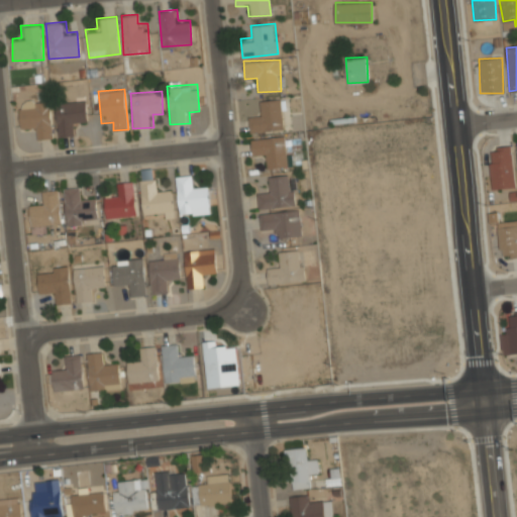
[(55,137),(49,97),(18,100),(21,131),(32,130),(33,139),(55,137)]
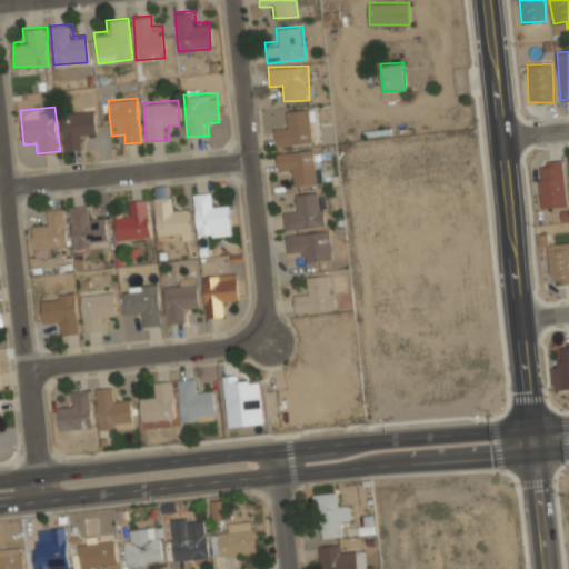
[(273,128),(273,145),(311,143),(310,109),(285,110),(286,127),(273,128)]
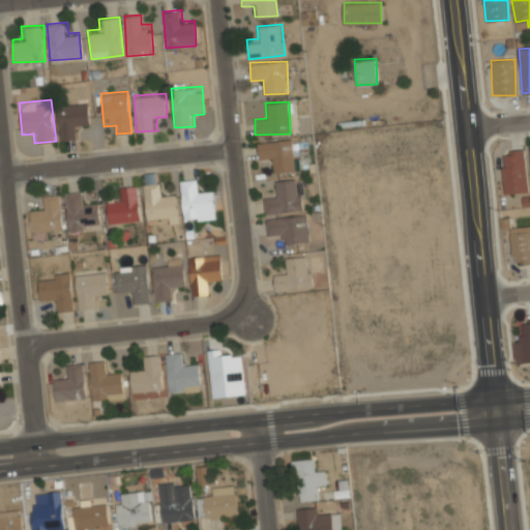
[(57,104),(59,140),(80,139),(79,126),(89,125),(88,102),(57,104)]
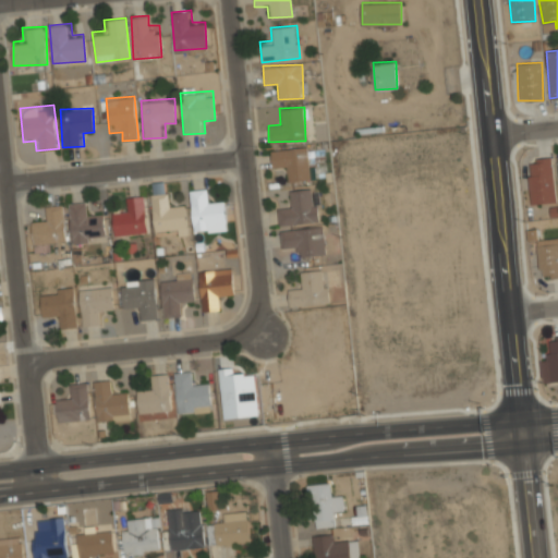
[(310,180),(307,146),(270,149),(271,170),(284,169),(286,181),(310,180)]
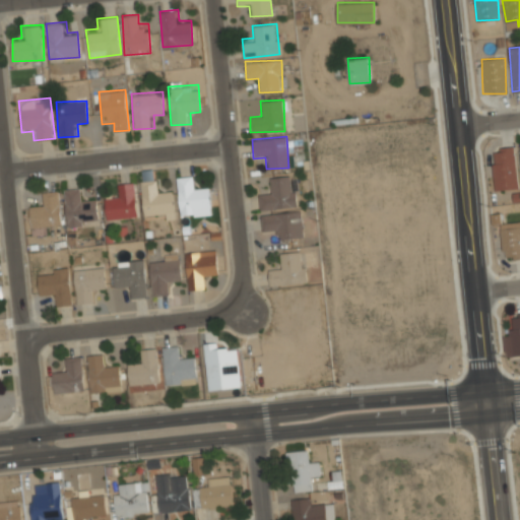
[(494,190),(515,190),(515,150),(494,150),(494,190)]
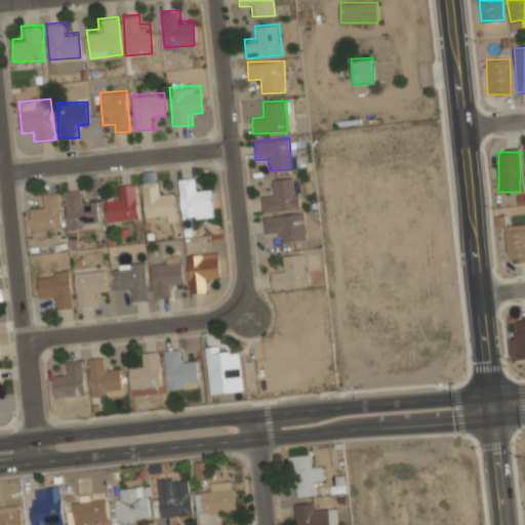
[(198,177),(178,178),(180,215),(212,213),(210,188),(199,189),(198,177)]
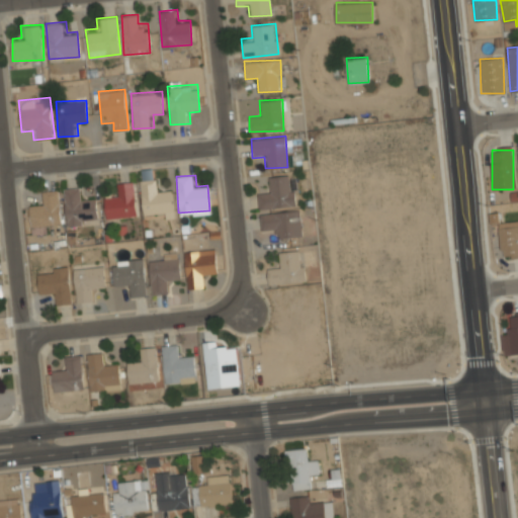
[(267,176),(268,187),(257,188),(259,208),(294,206),(292,175),(267,176)]
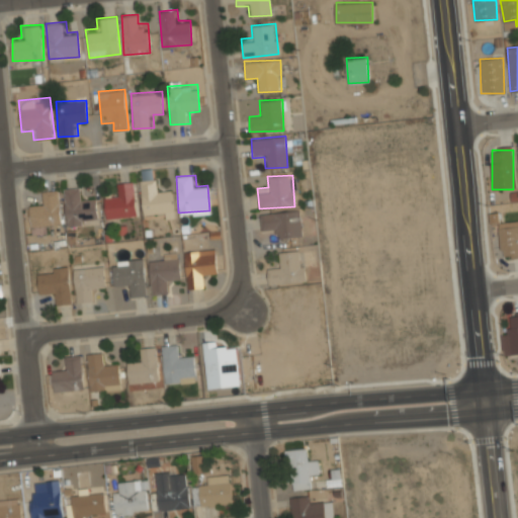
[(172,190),(159,190),(158,178),(140,179),(142,217),(173,214),(172,190)]
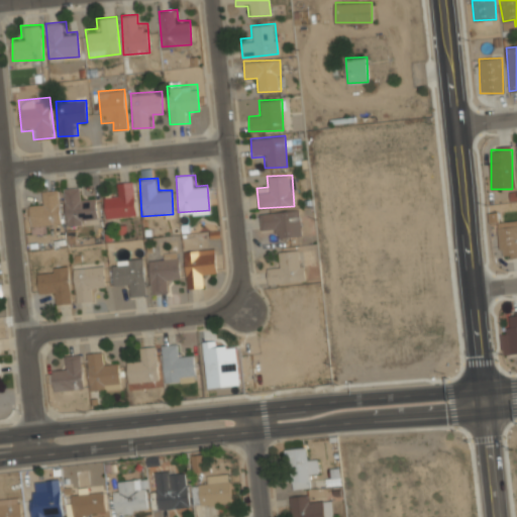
[(136,217),(134,181),(113,182),(114,194),(103,194),(104,218),(136,217)]
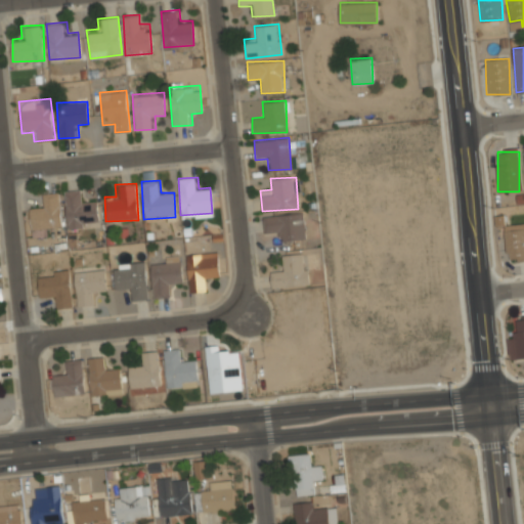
[(99,224),(96,198),(85,199),(84,187),(63,189),(68,227),(99,224)]
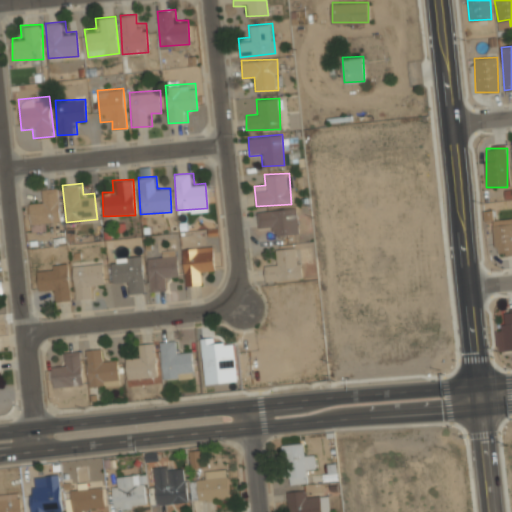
[(59,186),(38,188),(39,199),(29,200),(31,226),(62,223),(59,186)]
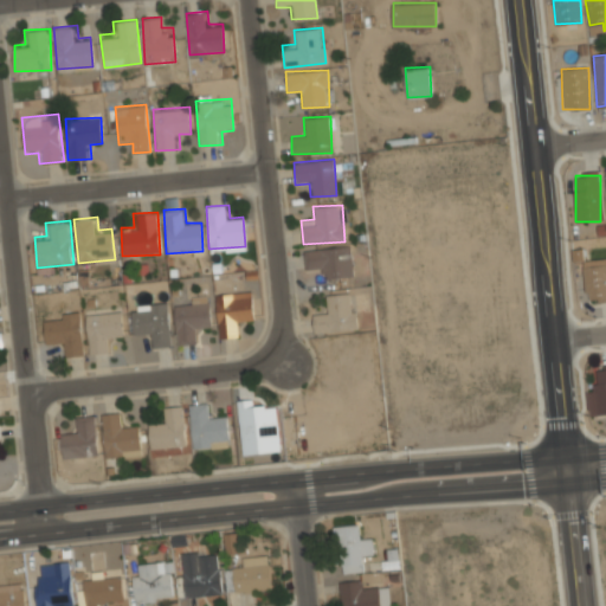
[(317,278),(353,276),(350,245),(304,249),(305,268),(317,266),(317,278)]
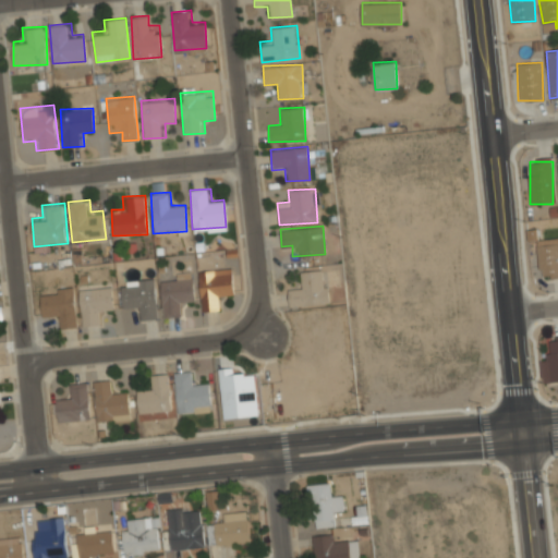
[(557,238),(537,239),(538,278),(557,277),(557,238)]
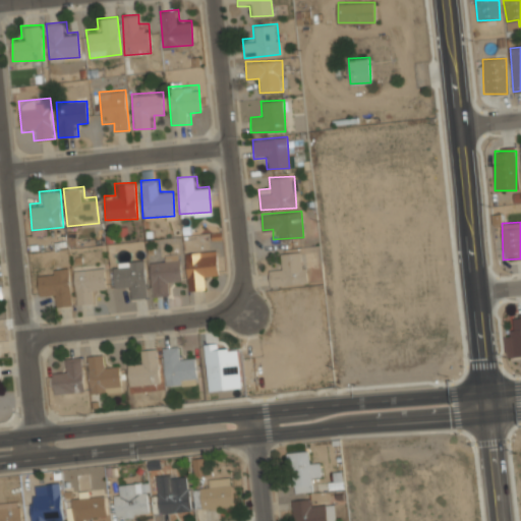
[(184,252),(188,290),(209,289),(208,278),(218,277),(216,249),(184,252)]
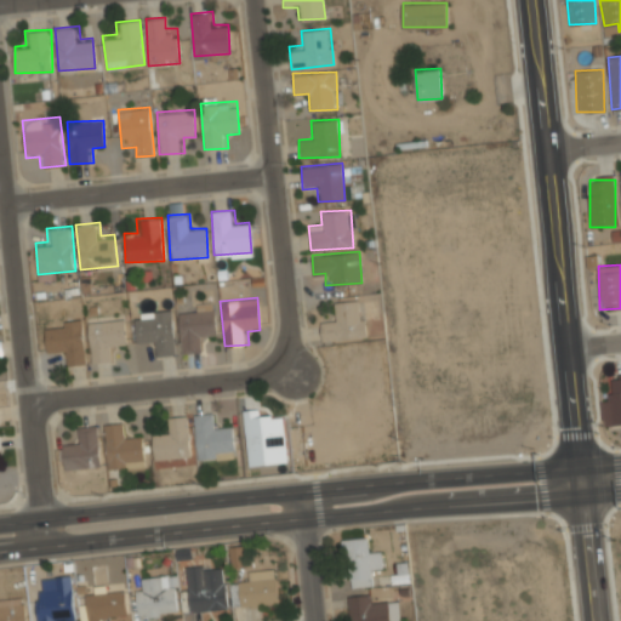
[(320,317),(323,341),(366,336),(363,300),(334,302),(335,315),(320,317)]
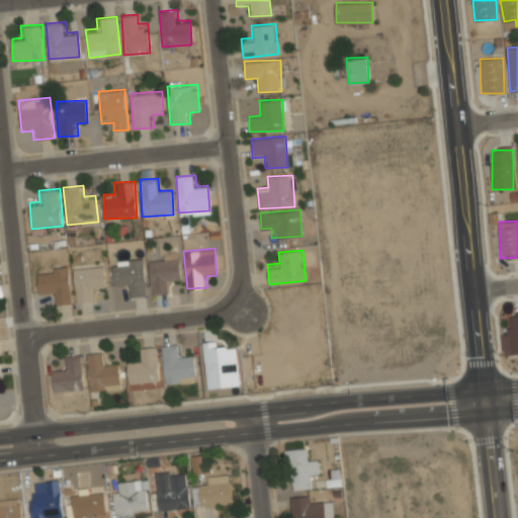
[(172,292),(171,281),(181,280),(179,252),(148,255),(151,294),(172,292)]
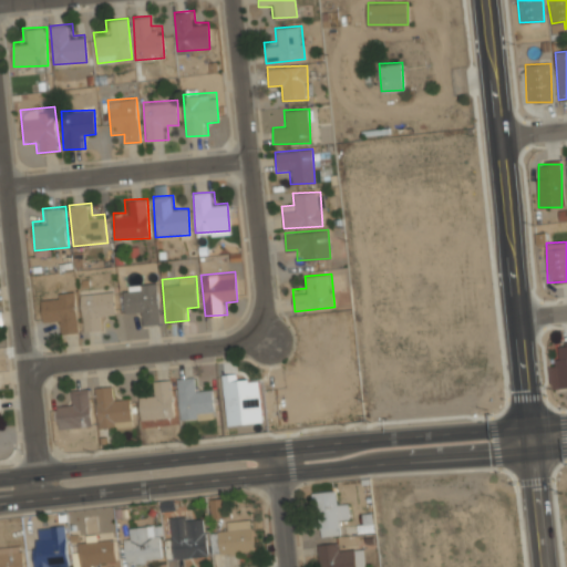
[(160,323),(157,281),(122,284),(124,315),(137,313),(137,325),(160,323)]
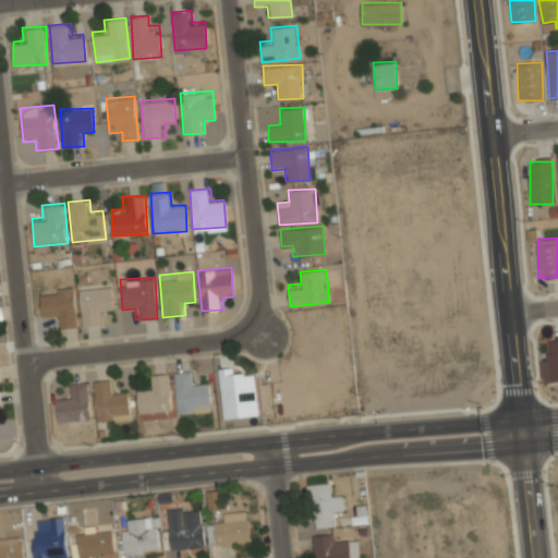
[(77,289),(83,326),(104,324),(102,312),(114,311),(111,284),(77,289)]
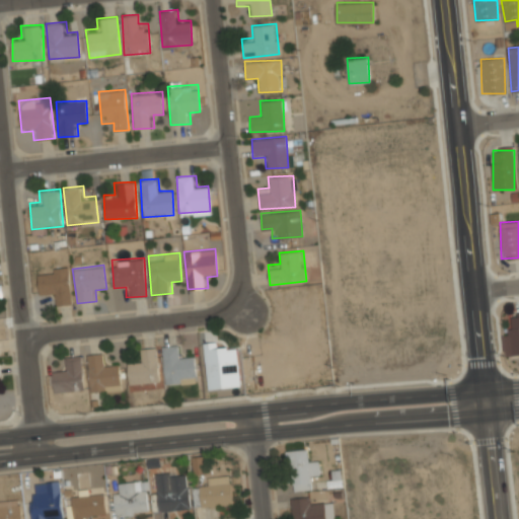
[(40,297),(52,296),(53,306),(73,303),(69,266),(36,270),(40,297)]
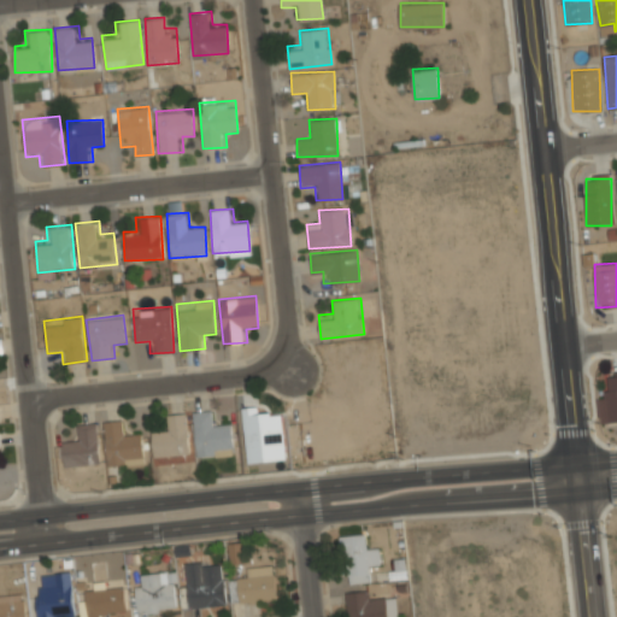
[(616,370),(607,371),(609,397),(598,397),(599,423),(616,422),(616,370)]
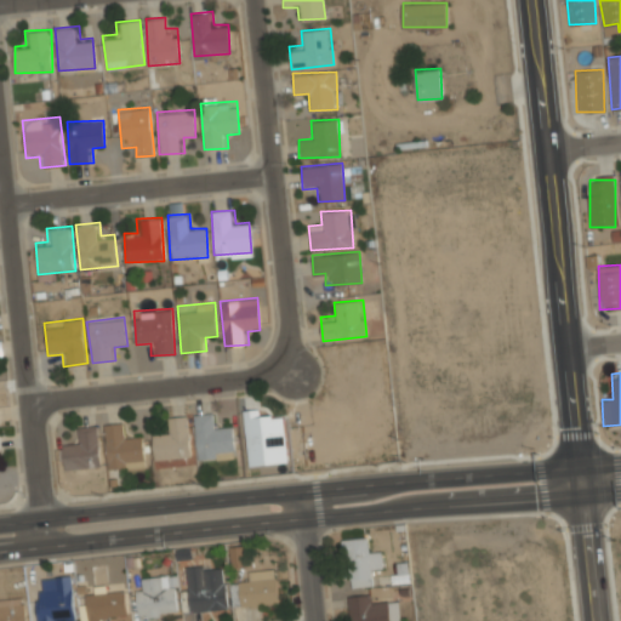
[(250,467),(289,462),(284,416),(261,417),(260,409),(244,411),(250,467)]
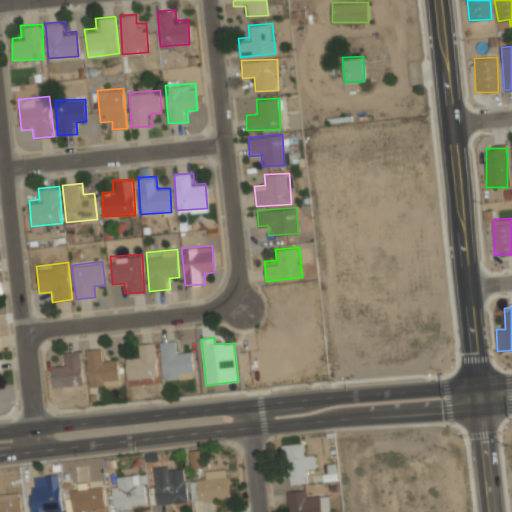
[(192,377),(192,351),(177,351),(177,341),(161,341),(161,378),(192,377)]
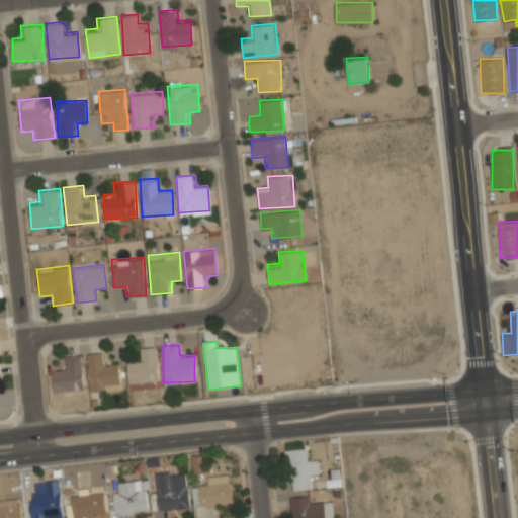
[(127,361),(127,382),(157,382),(157,348),(138,348),(138,361),(127,361)]
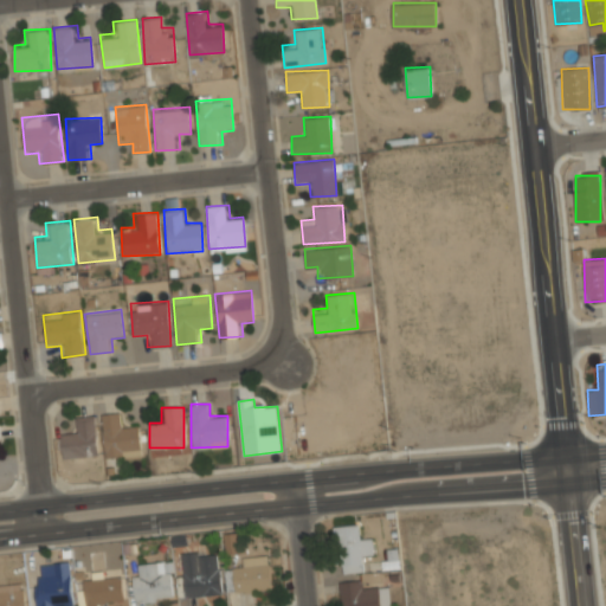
[(124,424),(124,412),(102,413),(104,458),(143,456),(141,423),(124,424)]
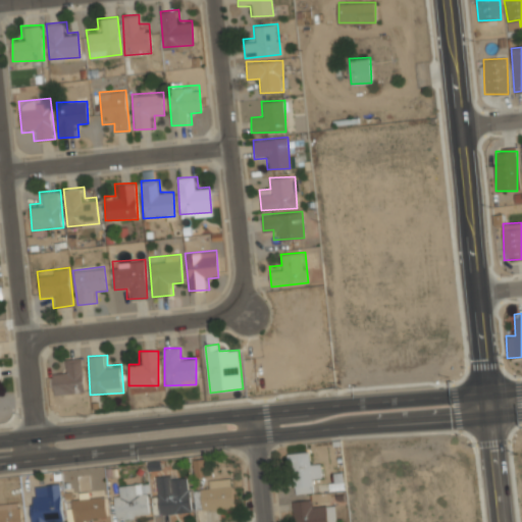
[(52,371),(55,395),(85,392),(82,357),(62,359),(63,370),(52,371)]
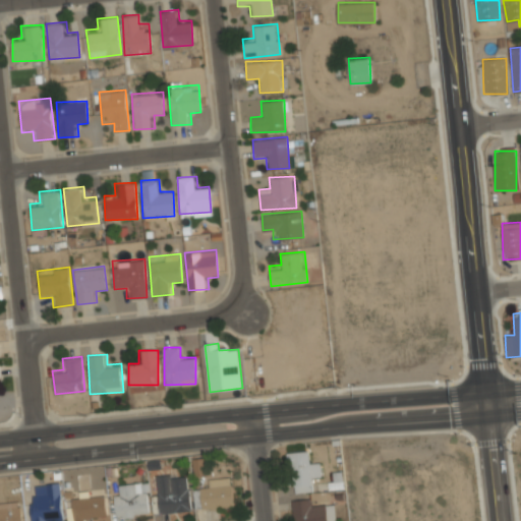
[(288,452),(294,493),(312,489),(311,479),(322,477),(319,459),(309,460),(307,449),(288,452)]
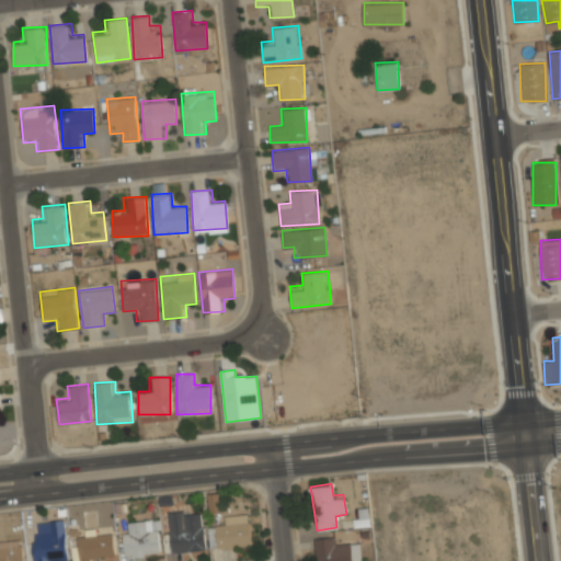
[(221,492),(209,492),(209,511),(221,511),(221,492)]
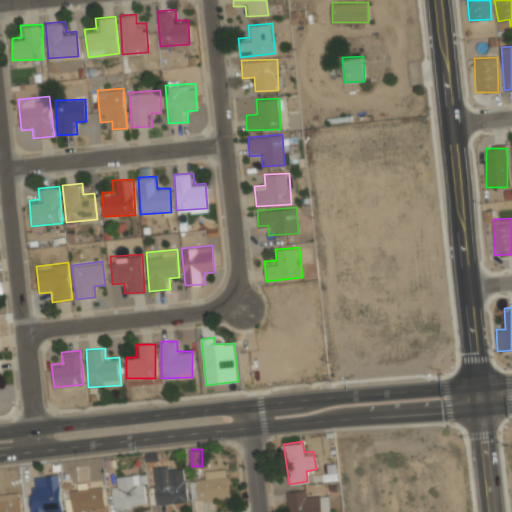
[(185,467),(160,470),(158,451),(149,452),(154,505),(188,501),(185,467)]
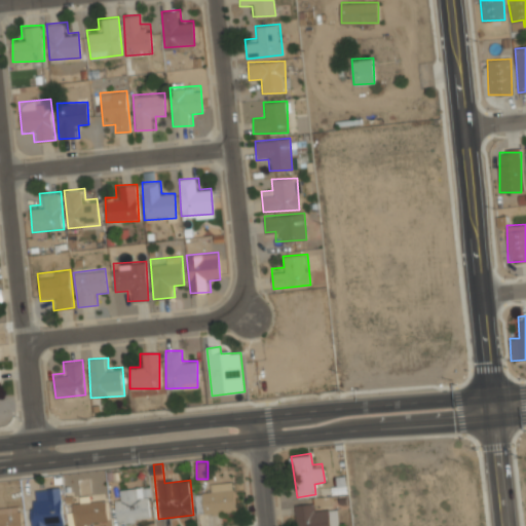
[(203,514),(235,512),(233,481),(211,483),(212,491),(201,492),(203,514)]
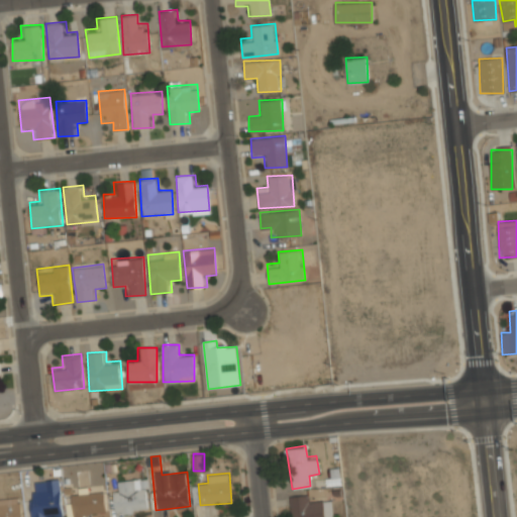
[(146,479),(119,480),(120,491),(113,491),(114,512),(147,511),(146,479)]
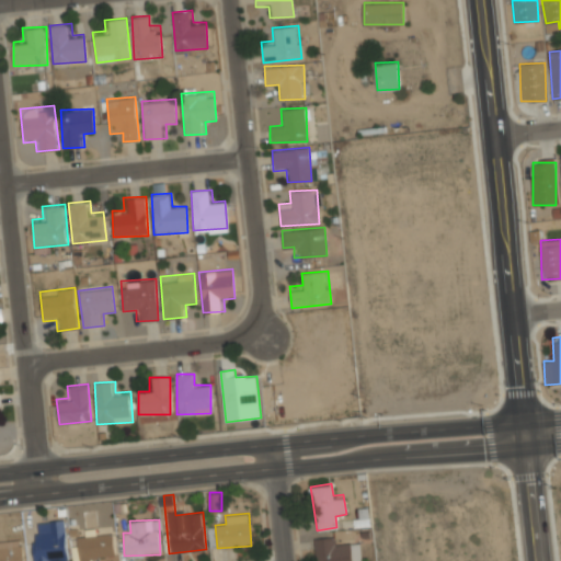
[(73,560),(114,560),(114,536),(100,536),(100,528),(80,528),(80,546),(73,546),(73,560)]
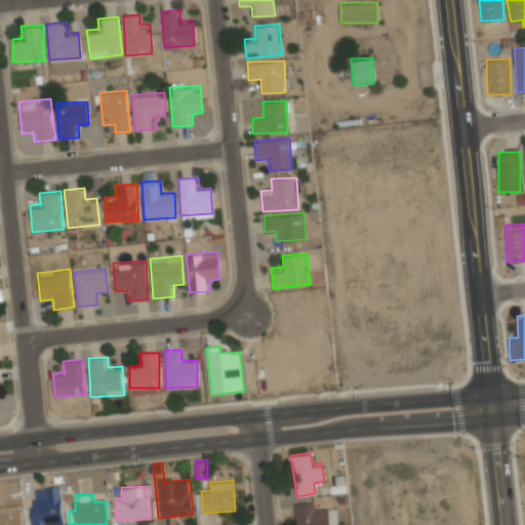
[(64,524),(64,501),(32,501),(32,524),(64,524)]
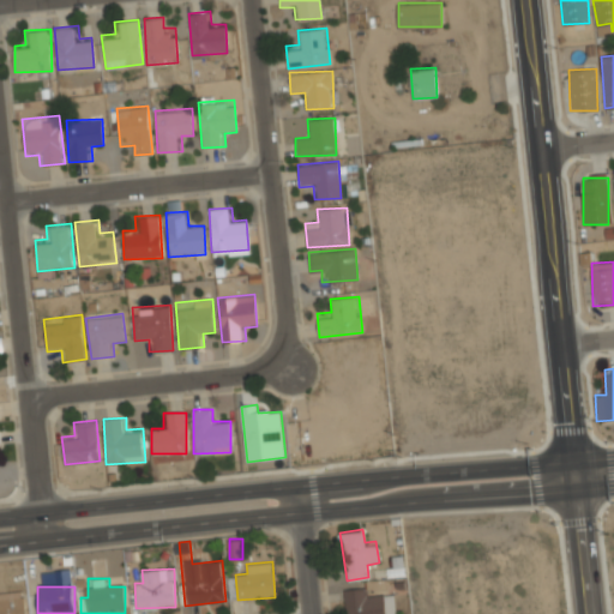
[(393,613),(393,594),(368,596),(367,587),(344,588),(345,613),(393,613)]
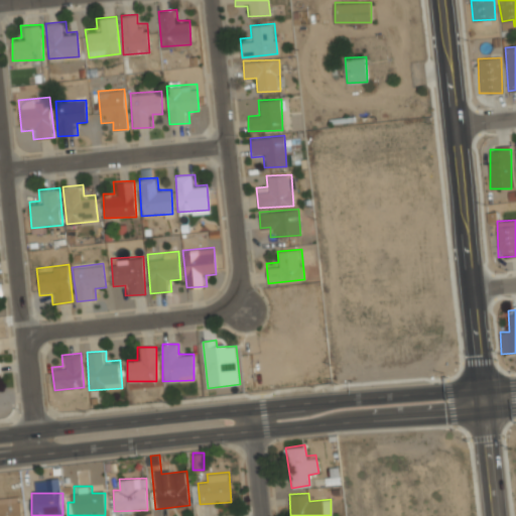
[(0,499),(0,515),(22,515),(20,497),(0,499)]
